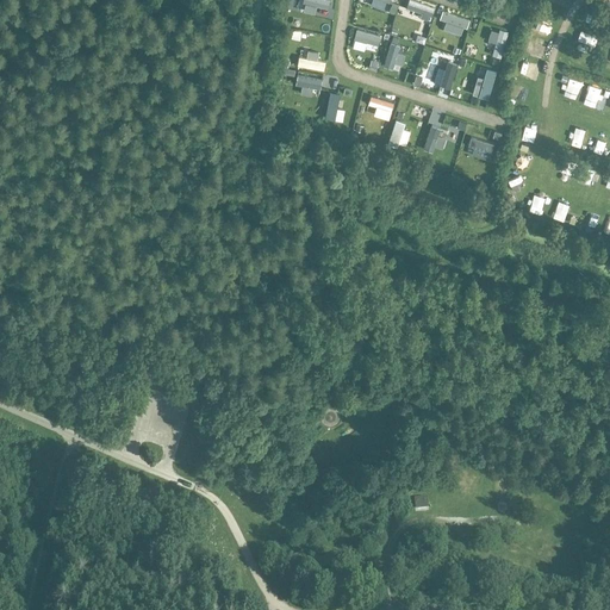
[(434,7),(408,0),(406,7),(431,14),(434,7)]
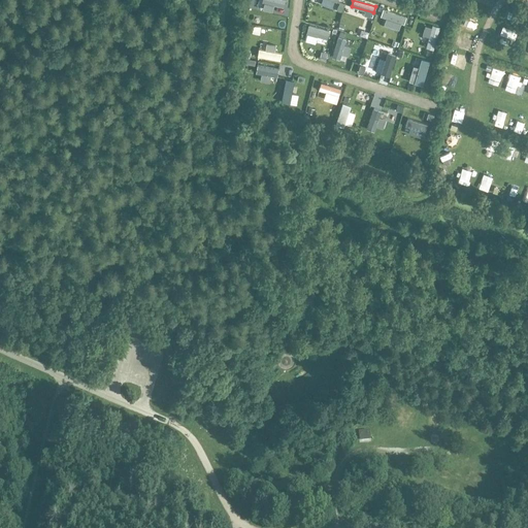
[(504,9),(502,19),(519,22),(521,12),(504,9)]
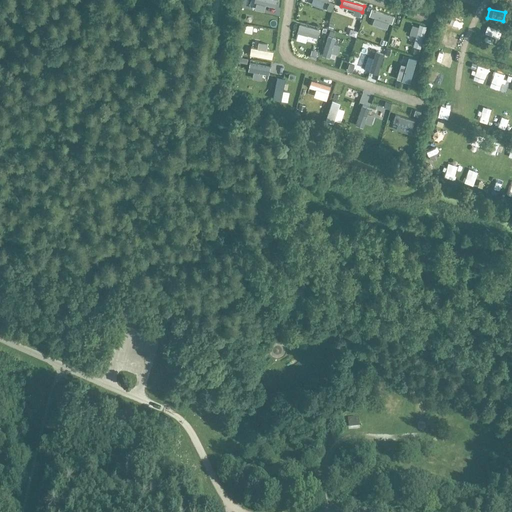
[(392,17),(370,10),(368,17),(390,23),(392,17)]
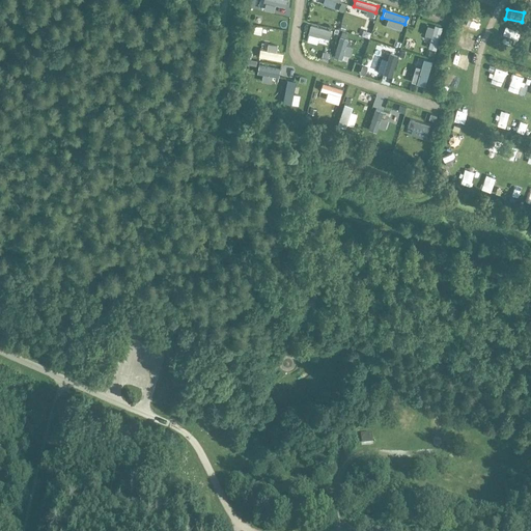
[(364,14),(363,20),(375,22),(376,17),(364,14)]
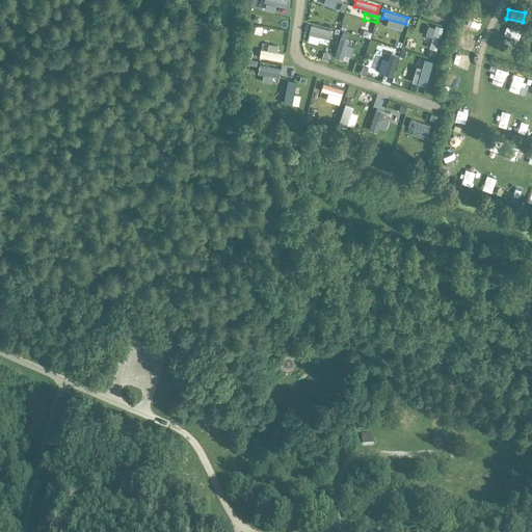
[(462,25),(475,27),(477,16),(466,14),(462,25)]
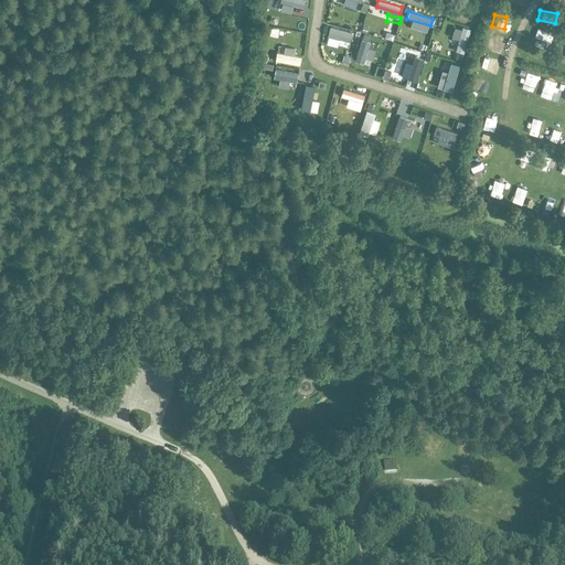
[(341,18),(339,30),(352,32),(355,17),(349,16),(349,20),(341,18)]
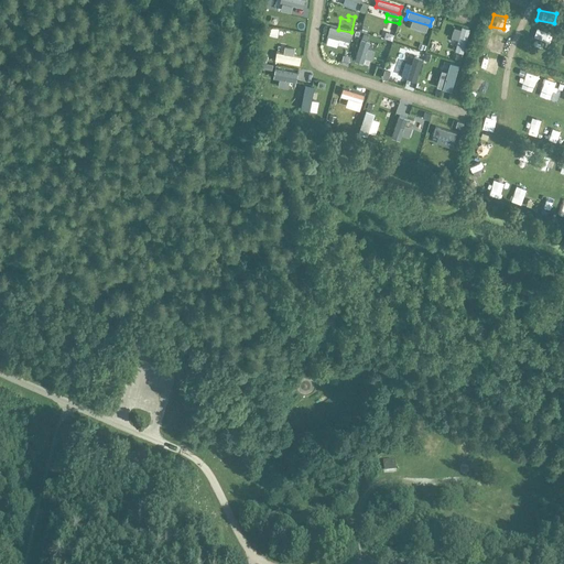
[(347,41),(349,34),(331,28),(328,35),(347,41)]
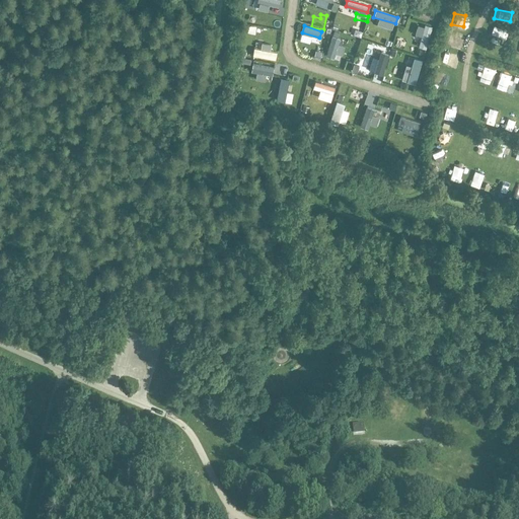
[(431,28),(423,26),(416,48),(424,51),(431,28)]
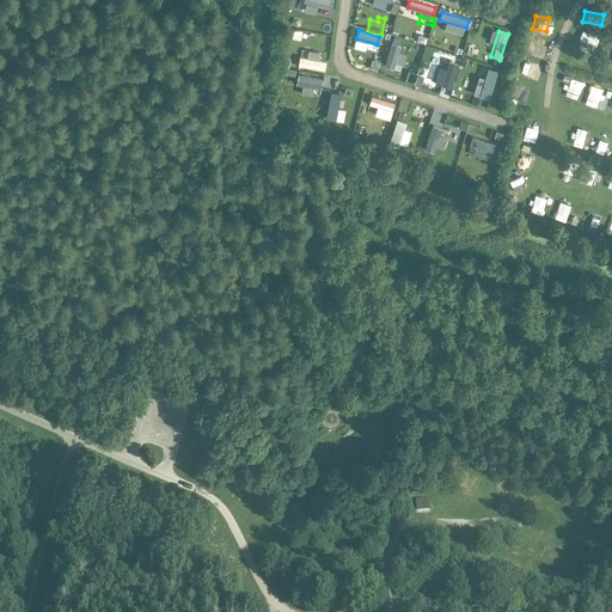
[(593,47),(597,37),(586,34),(582,43),(593,47)]
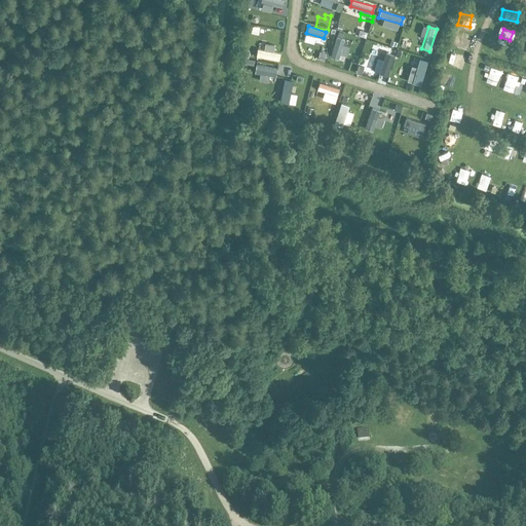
[(364,44),(367,34),(358,32),(354,43),(364,44)]
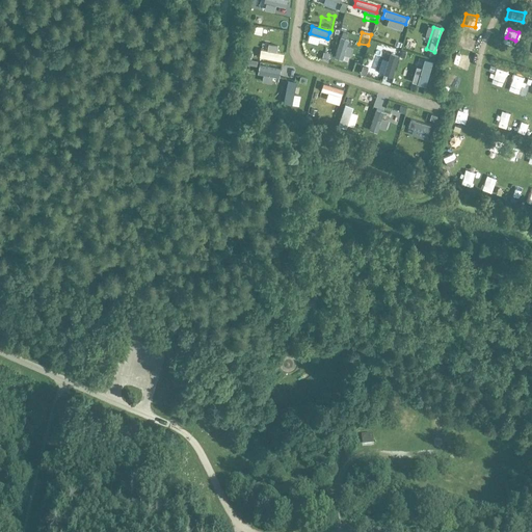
[(348,38),(341,36),(334,60),(340,62),(348,38)]
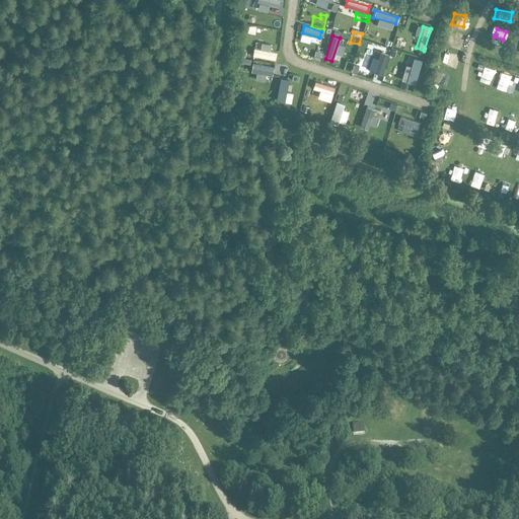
[(254,49),(252,57),(275,61),(277,54),(254,49)]
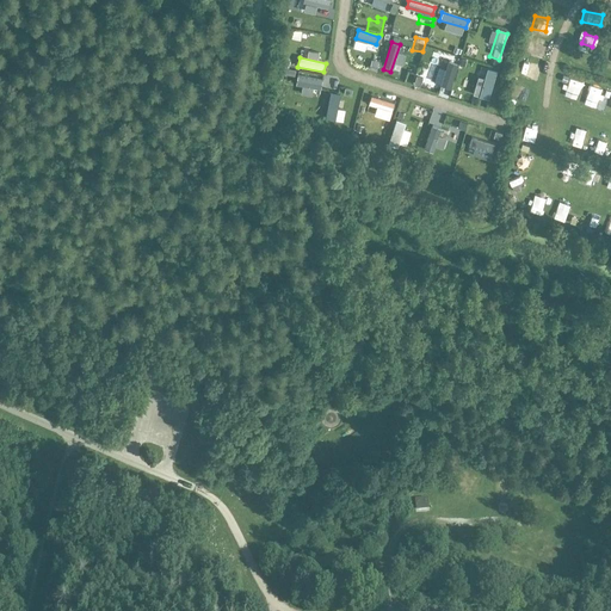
[(448,91),(456,63),(448,61),(439,88),(448,91)]
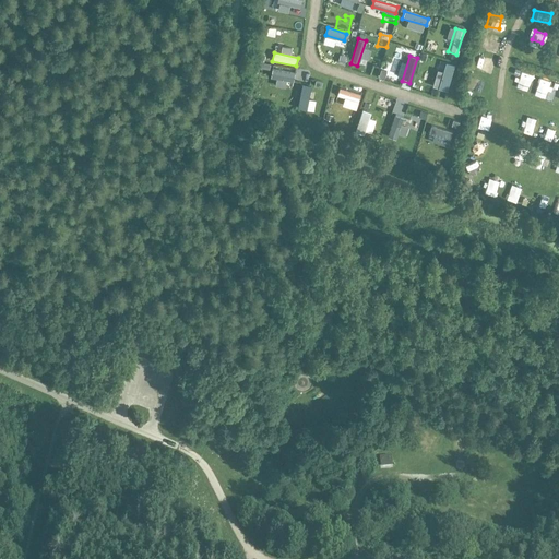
[(452,67),(443,64),(436,90),(444,92),(452,67)]
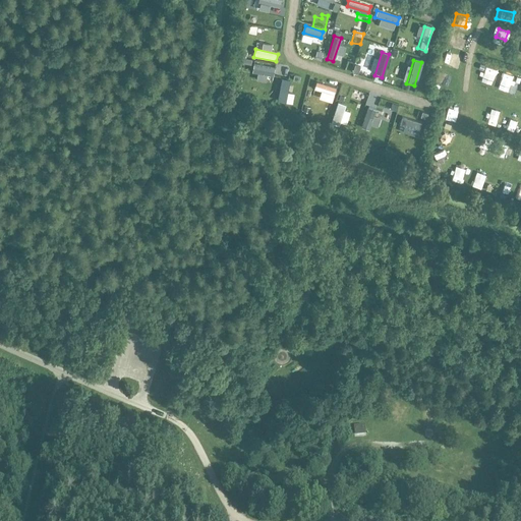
[(274,69),(253,65),(252,73),(273,77),(274,69)]
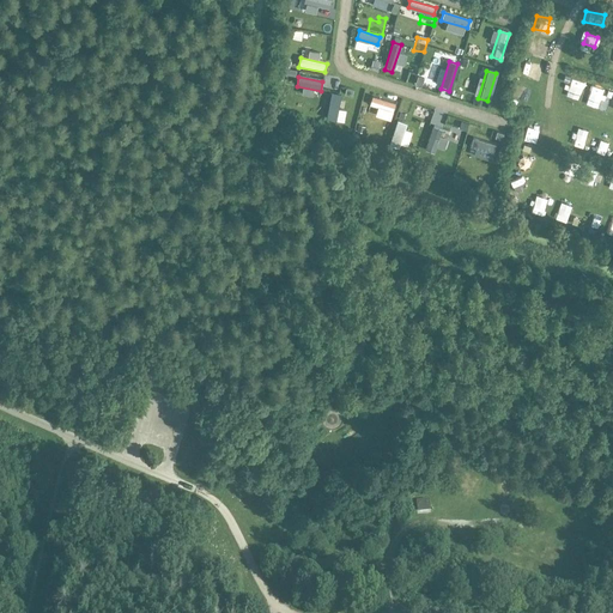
[(514,97),(528,99),(530,89),(516,85),(514,97)]
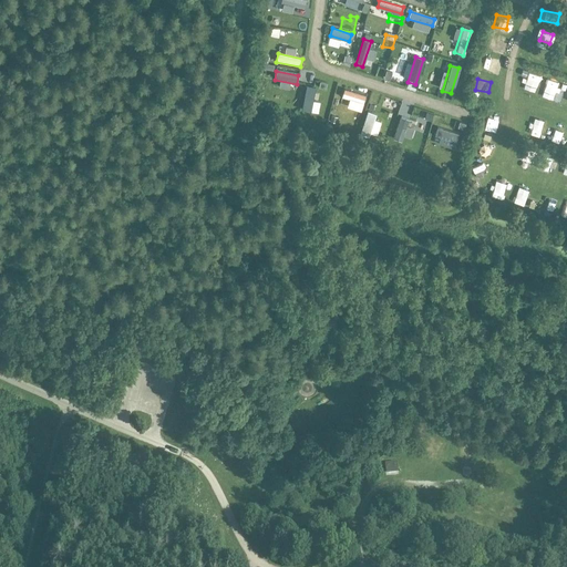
[(558,92),(562,82),(549,79),(546,88),(558,92)]
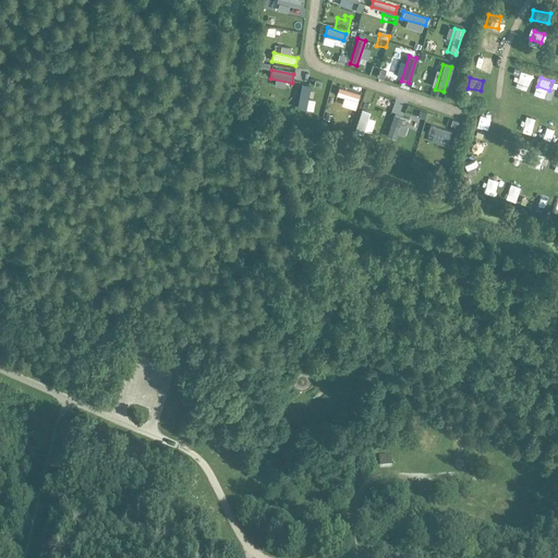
[(295,107),(306,110),(313,87),(302,84),(295,107)]
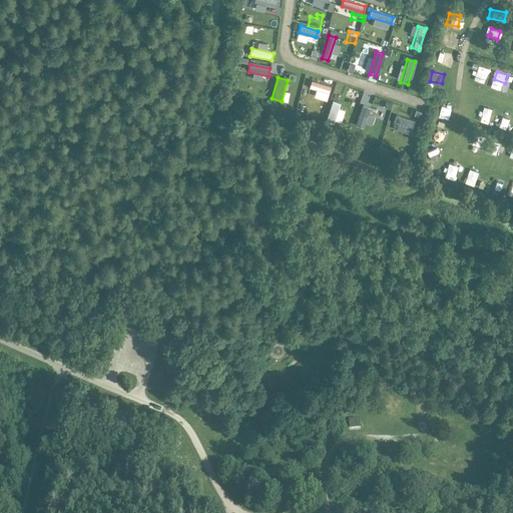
[(328,95),(330,87),(312,82),(309,89),(328,95)]
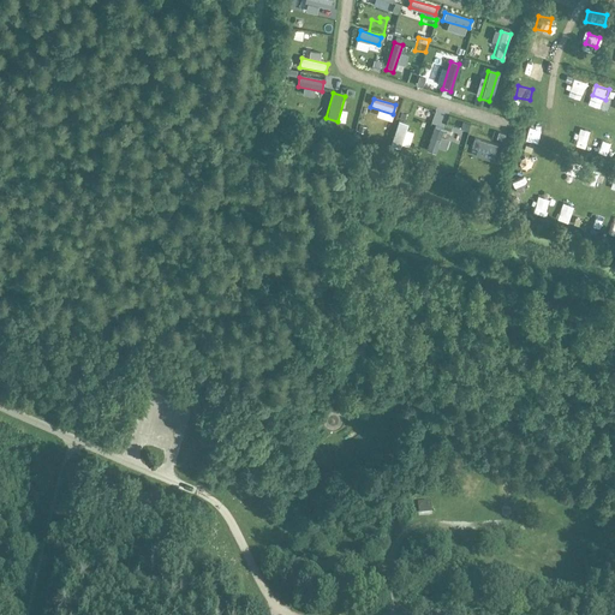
[(407,125),(399,123),(392,148),(400,150),(407,125)]
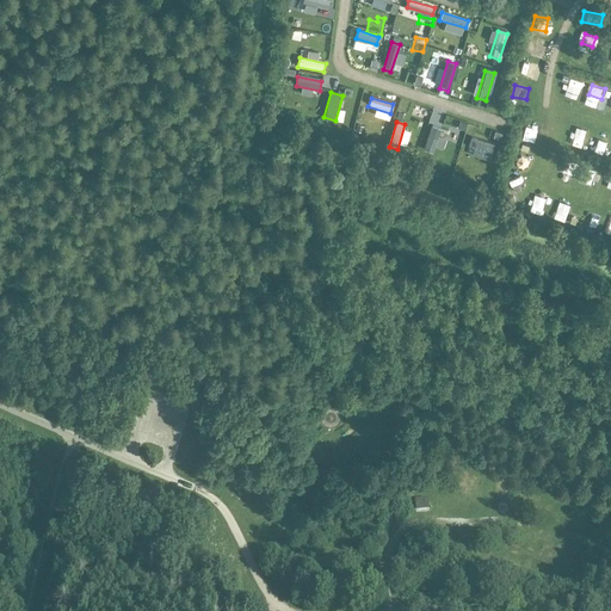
[(443,130),(433,127),(426,153),(434,155),(443,130)]
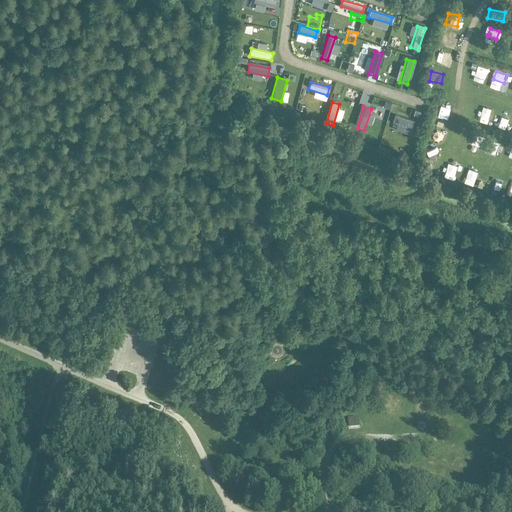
[(484,121),(494,123),(495,112),(486,111),(484,121)]
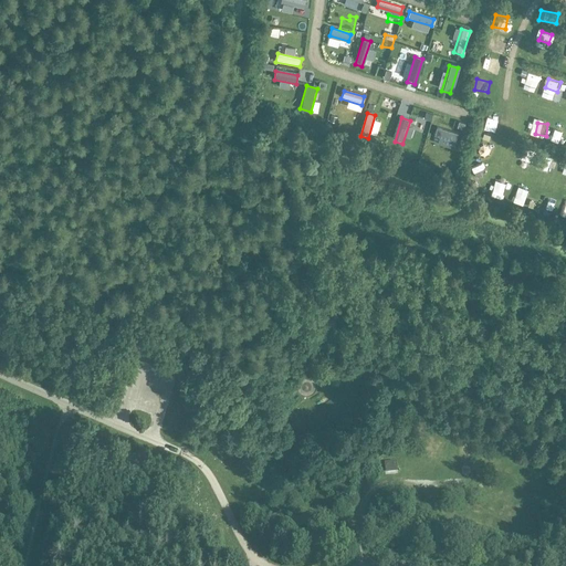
[(483,133),(494,135),(496,126),(485,124),(483,133)]
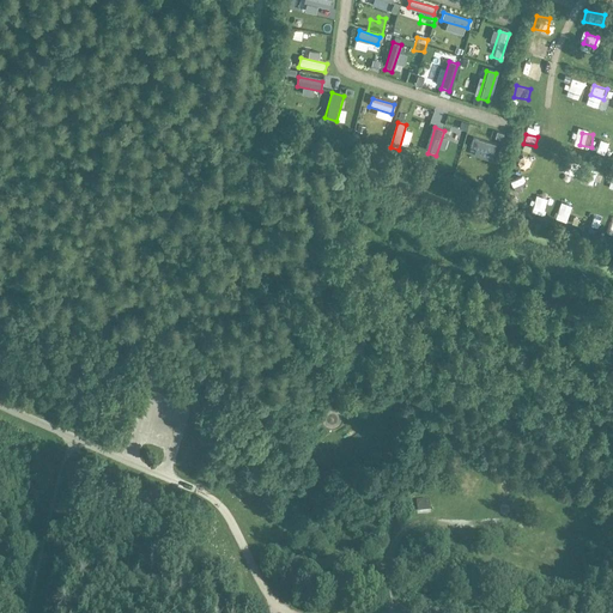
[(496,145),(472,138),(468,149),(492,156),(496,145)]
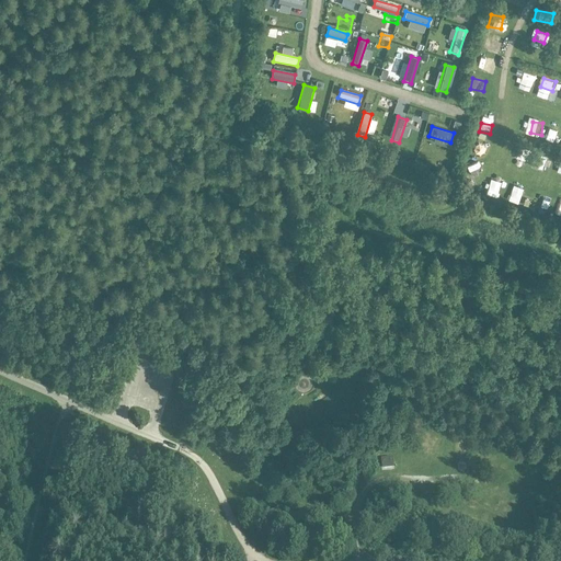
[(517,159),(530,162),(534,149),(521,147),(517,159)]
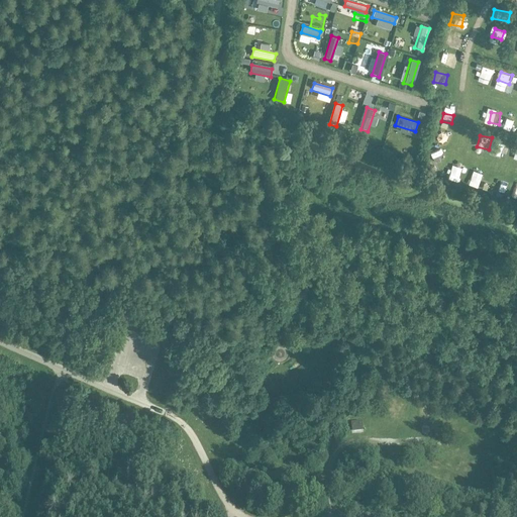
[(506,194),(516,197),(516,187),(509,184),(506,194)]
